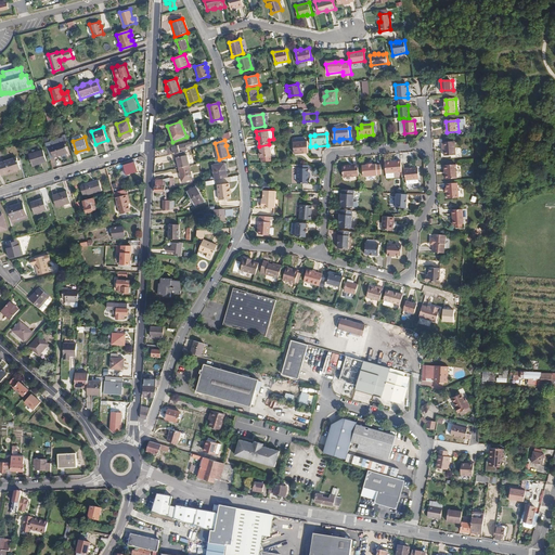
[(61,142),(51,145),(53,155),(57,154),(59,155),(64,153),(61,142)]
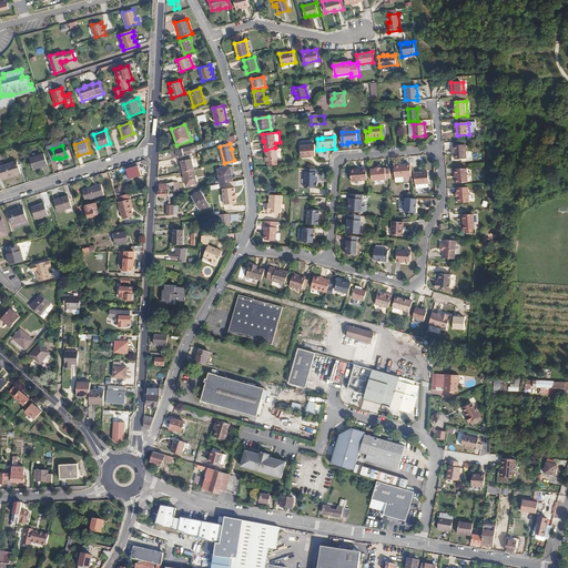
[(192,145),(171,151),(172,155),(173,155),(174,159),(179,156),(188,154),(192,153),(191,151),(193,150),(192,145)]
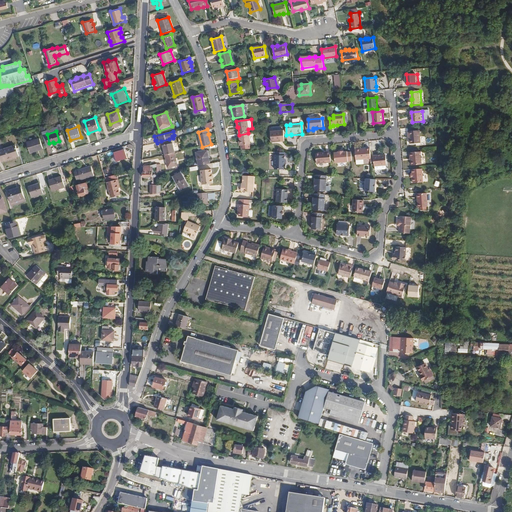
[(411,137),(411,140),(412,145),(421,144),(420,131),(409,132),(409,137),(411,137)]
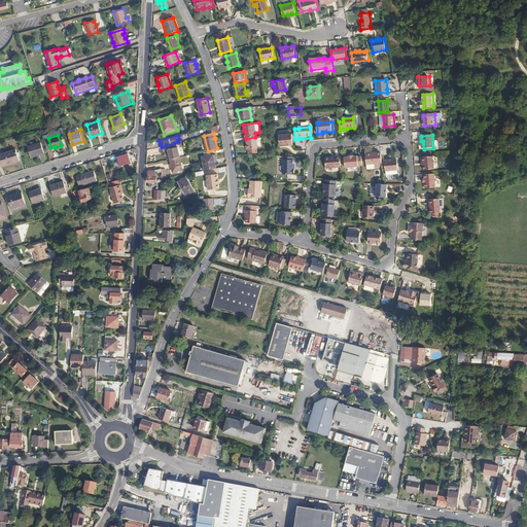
[(274,138),(275,149),(293,147),(292,136),(274,138)]
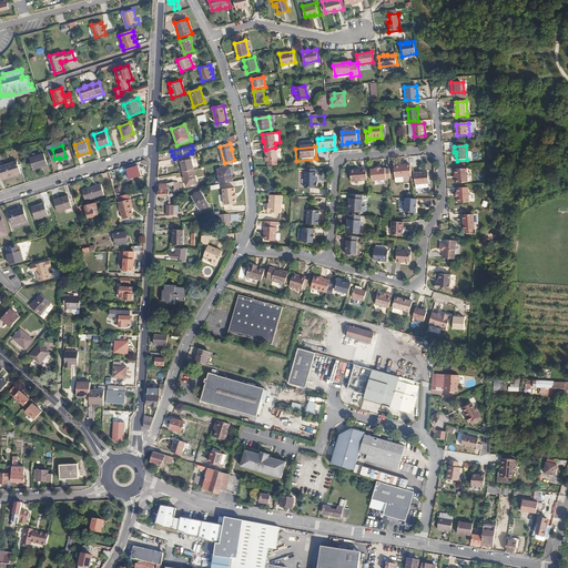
[(275,148),(265,150),(267,162),(269,161),(269,165),(279,165),(277,160),(279,160),(277,148),(275,148)]
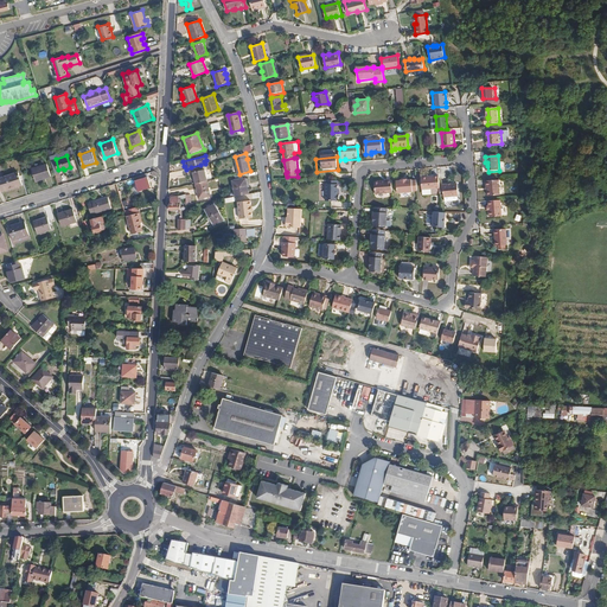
[(46,164),(32,168),(36,180),(51,176),(46,164)]
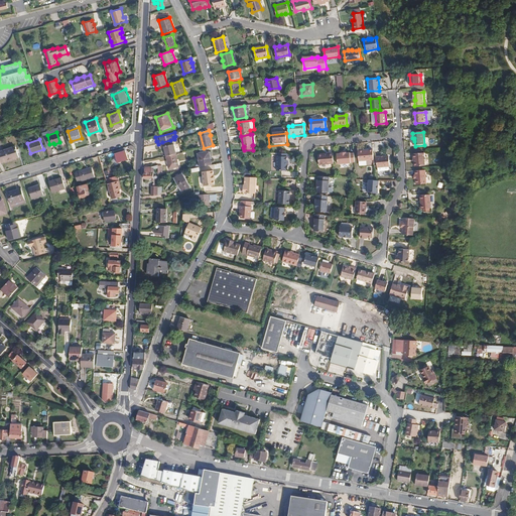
[(166,150),(167,155),(176,153),(174,144),(171,144),(170,140),(162,142),(164,150),(166,150)]
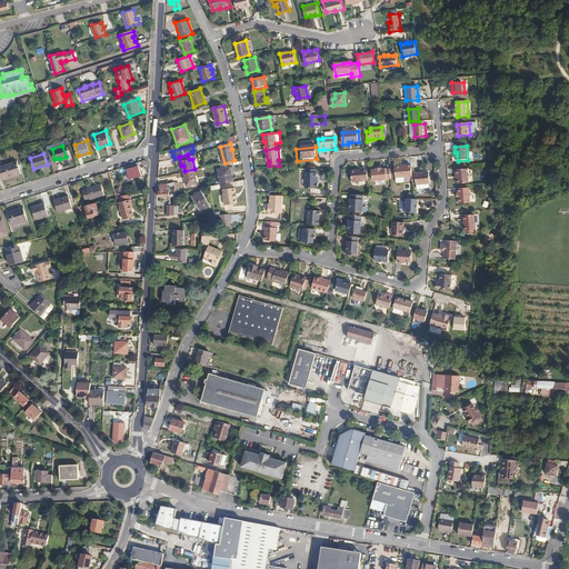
[(17,161),(0,166),(0,173),(1,179),(21,172),(17,161)]
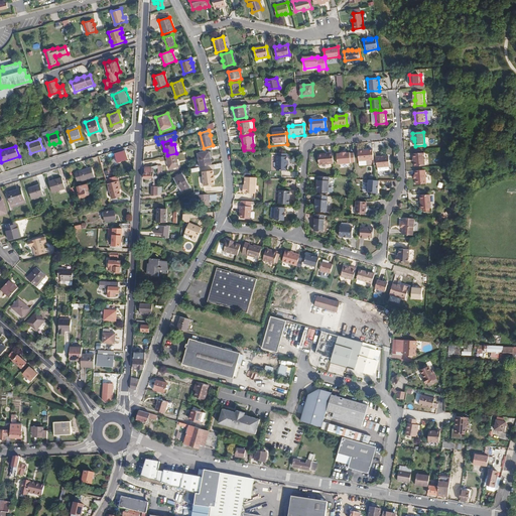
[(118,162),(128,159),(126,149),(115,153),(118,162)]
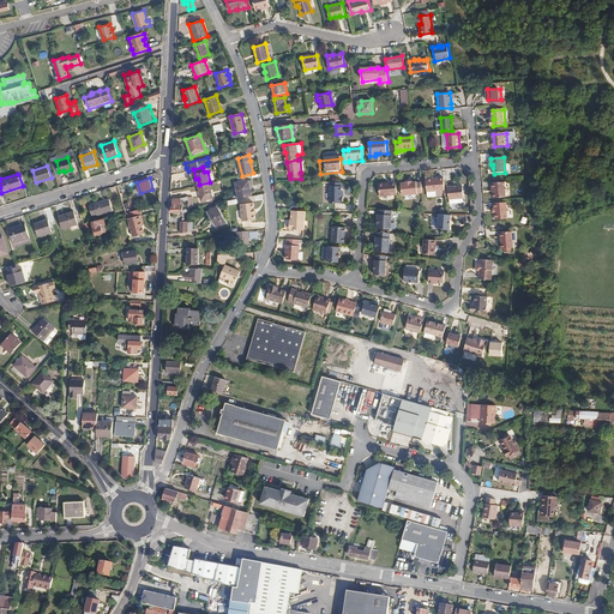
[(440,179),(422,181),(423,193),(441,192),(440,179)]
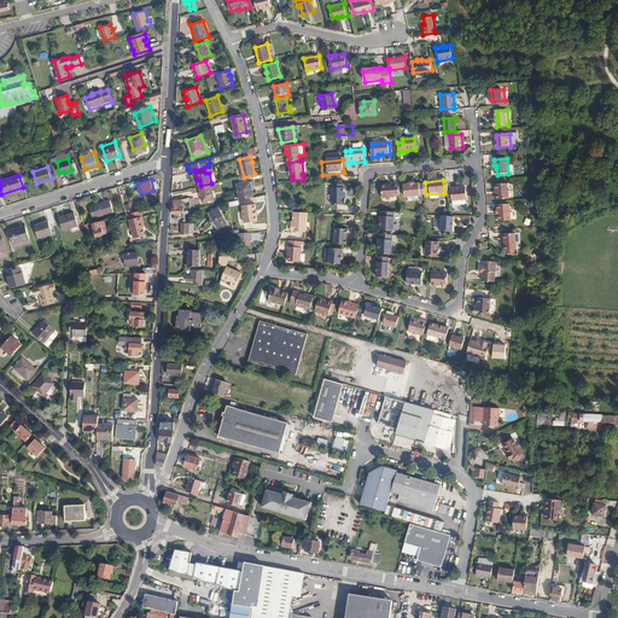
[(242,199),(256,197),(252,181),(239,185),(242,199)]
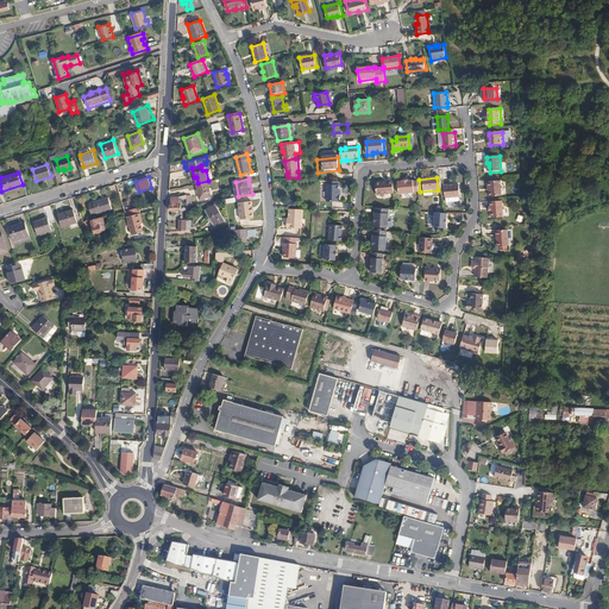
[(419,193),(418,181),(413,182),(413,181),(409,181),(409,180),(402,181),(402,182),(399,182),(400,194),(419,193)]
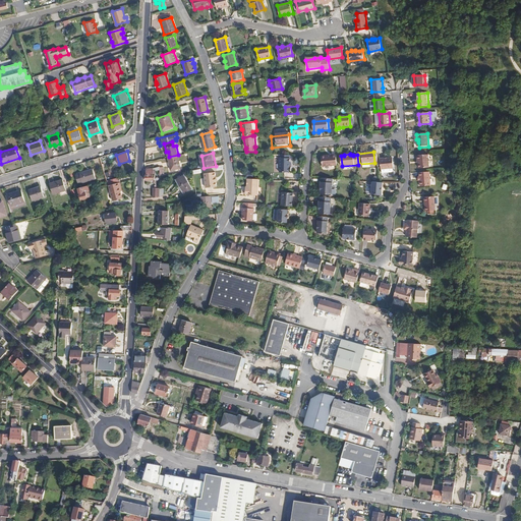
[(179,155),(169,157),(172,170),(181,168),(179,155)]
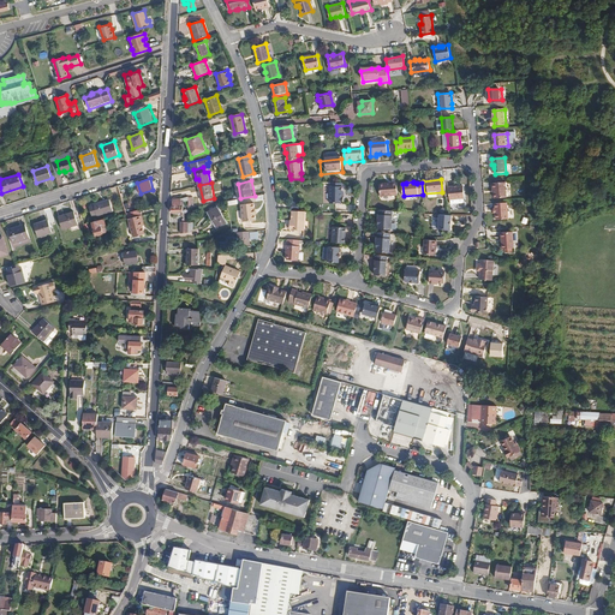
[(398,196),(396,183),(380,185),(381,198),(398,196)]
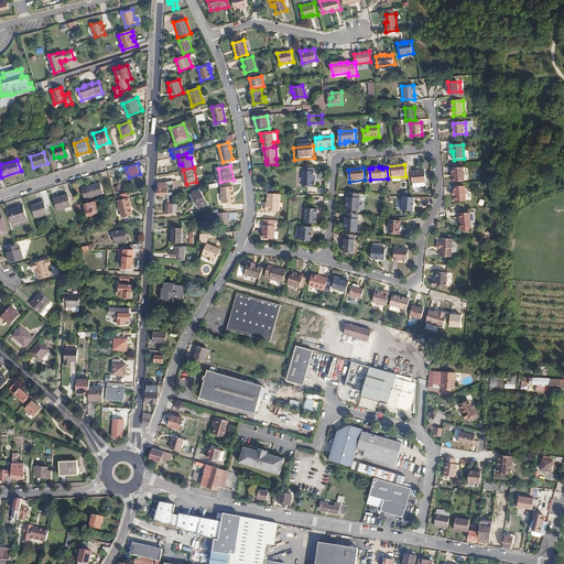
[(455,174),(455,179),(455,183),(466,182),(465,169),(453,170),(453,174),(455,174)]
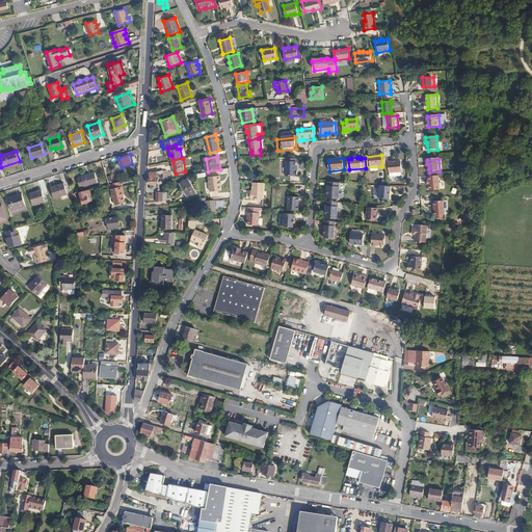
[(296,171),(296,167),(296,162),(286,162),(286,177),(296,177),(297,177),(297,171),(296,171)]
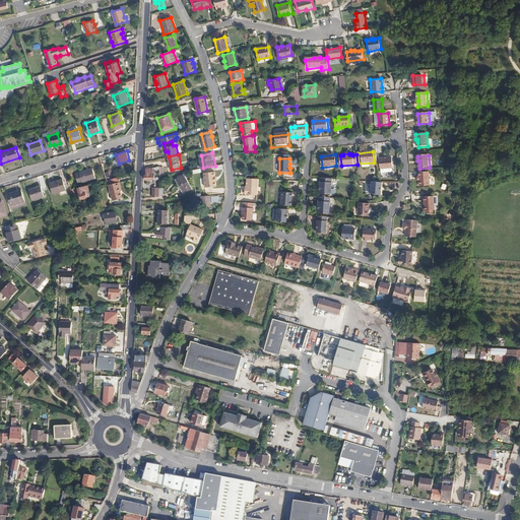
[(389,158),(377,159),(378,171),(390,169),(389,158)]
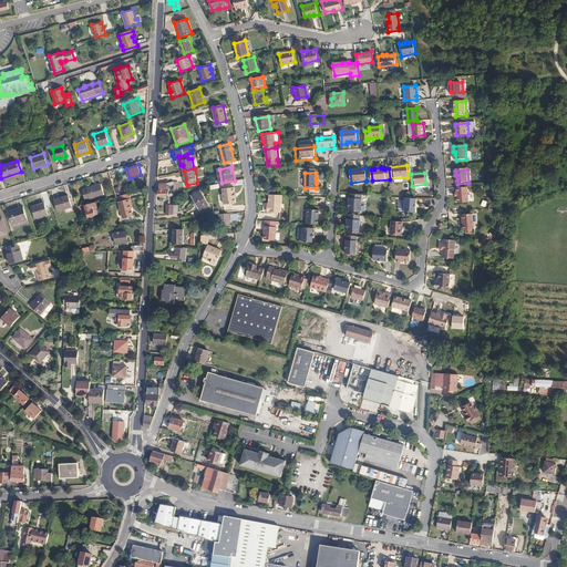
[(74,182),(69,184),(72,194),(79,193),(74,182)]
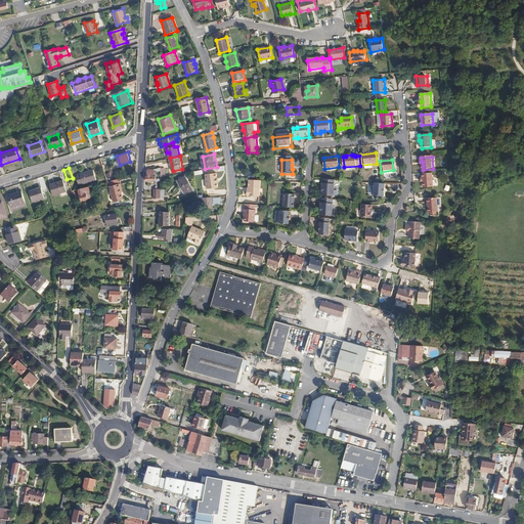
[(101,178),(99,170),(81,175),(84,182),(87,181),(87,182),(101,178)]
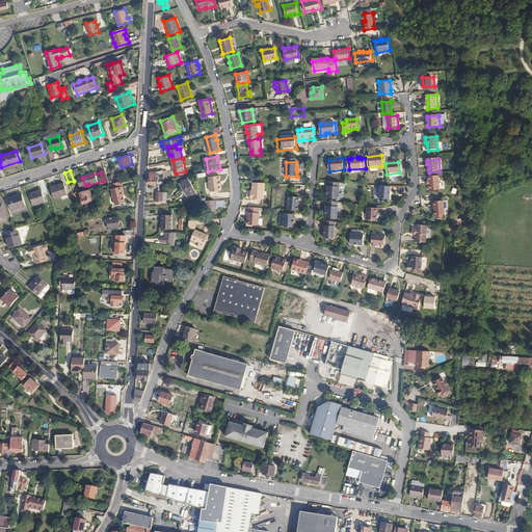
[(156,173),(150,173),(150,179),(149,179),(149,184),(158,184),(158,179),(156,179),(156,173)]
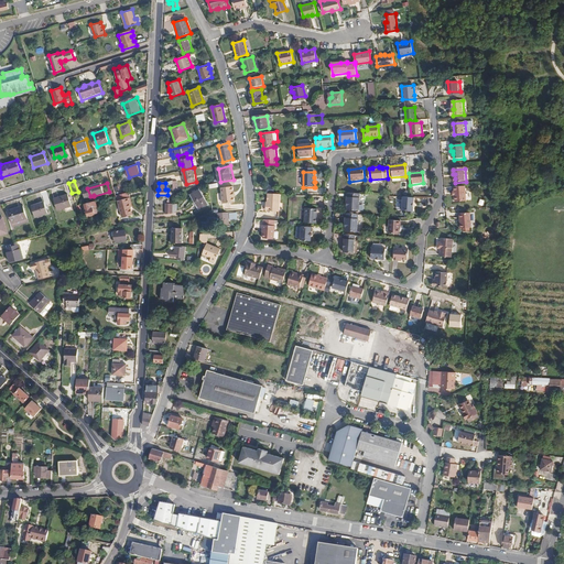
[(221,198),(221,203),(234,202),(234,197),(235,196),(234,192),(232,191),(232,186),(220,187),(221,193),(221,194),(223,198),(221,198)]
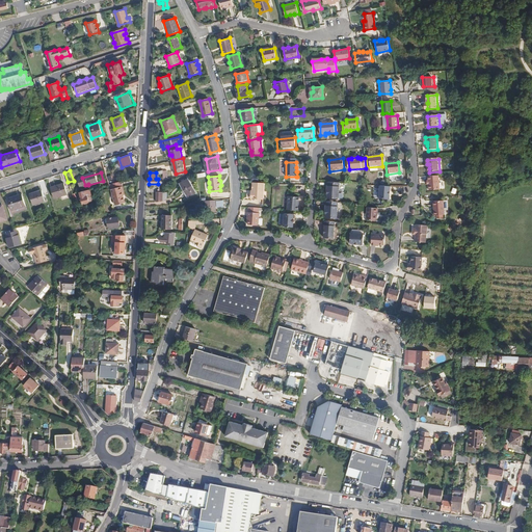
[(188,178),(179,184),(187,197),(196,192),(188,178)]
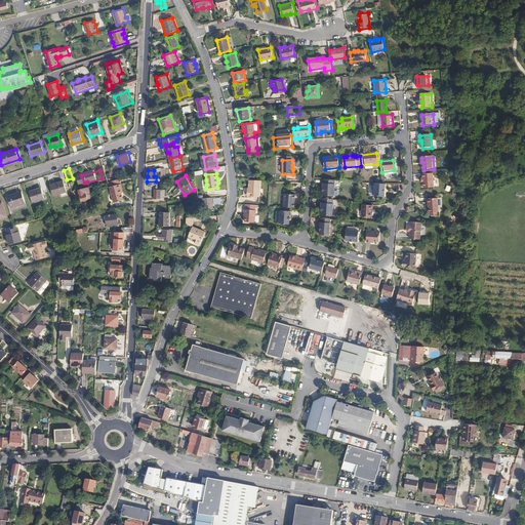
[(425,177),(425,185),(426,191),(436,190),(435,176),(425,177)]
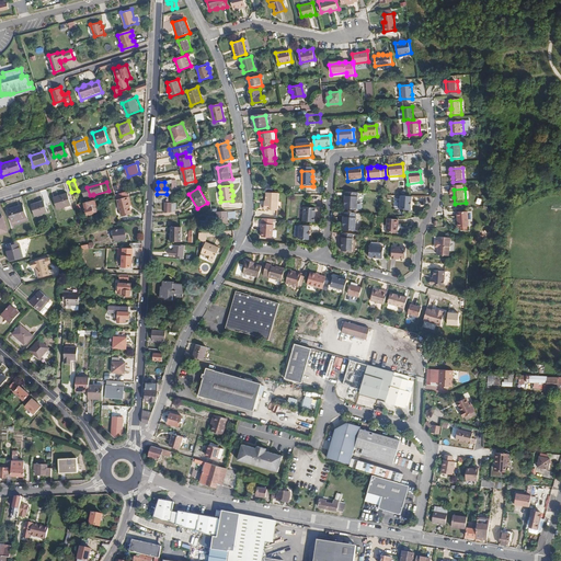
[(358,193),(346,192),(346,196),(345,196),(344,201),(346,201),(346,205),(345,209),(357,210),(358,193)]
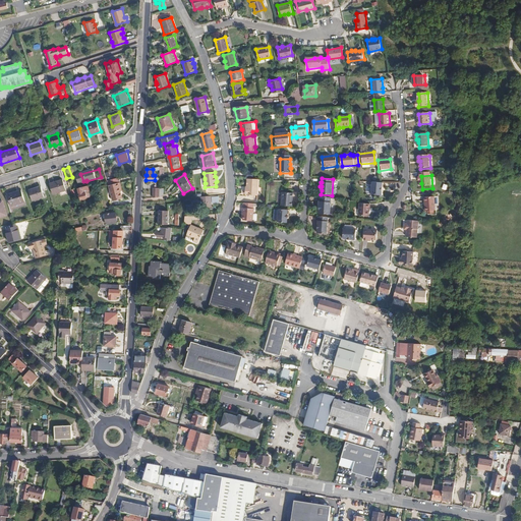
[(62,179),(49,183),(53,193),(65,189),(62,179)]
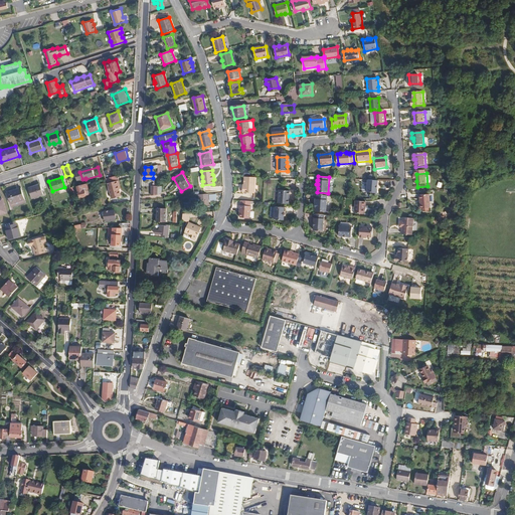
[(254,179),(243,178),(243,186),(243,188),(242,189),(241,193),(243,194),(253,195),(254,179)]
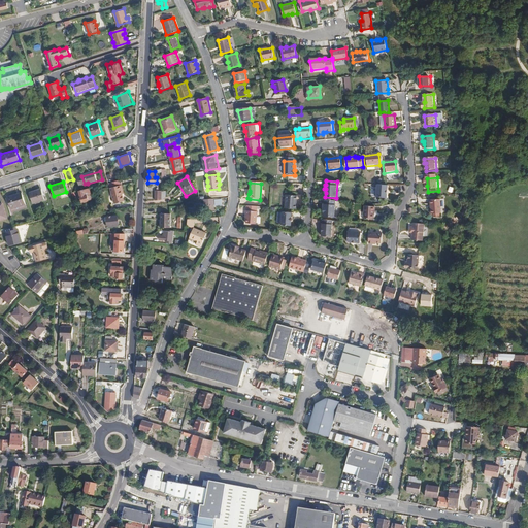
[(114,203),(123,200),(122,196),(119,185),(109,187),(114,203)]
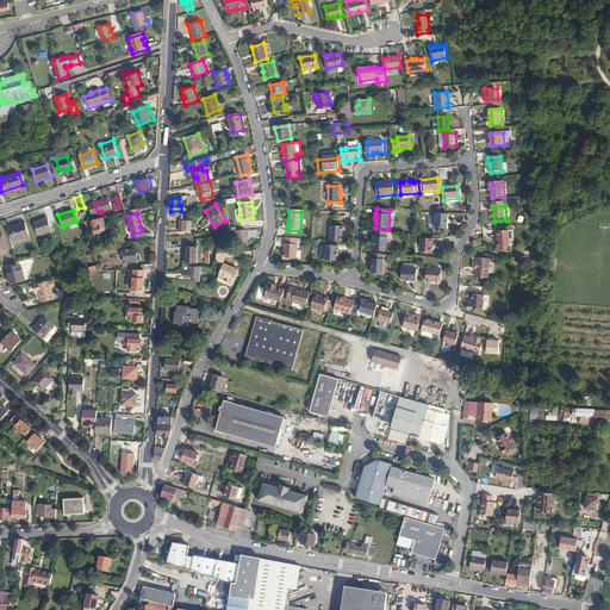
[(447,229),(448,215),(436,213),(436,218),(434,219),(434,225),(435,228),(447,229)]
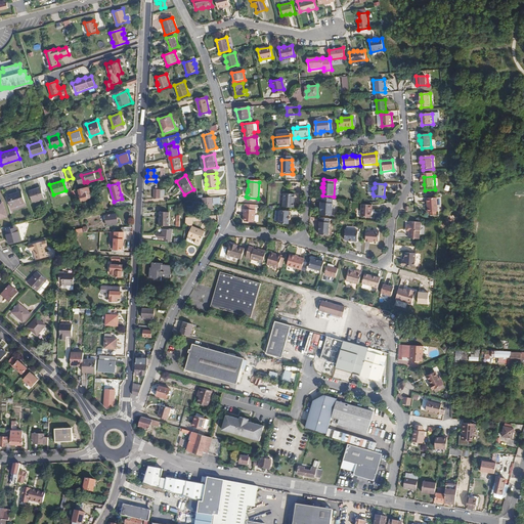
[(89,191),(88,186),(78,189),(81,201),(87,199),(85,192),(89,191)]
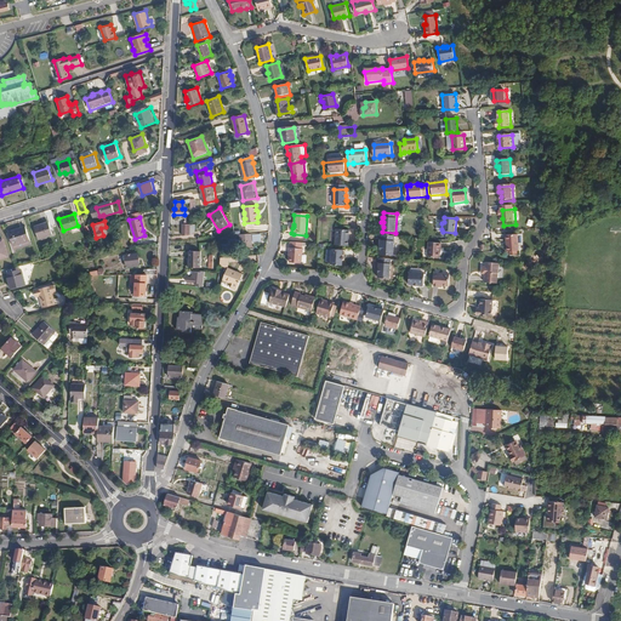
[(47,222),(34,227),(38,239),(51,234),(47,222)]
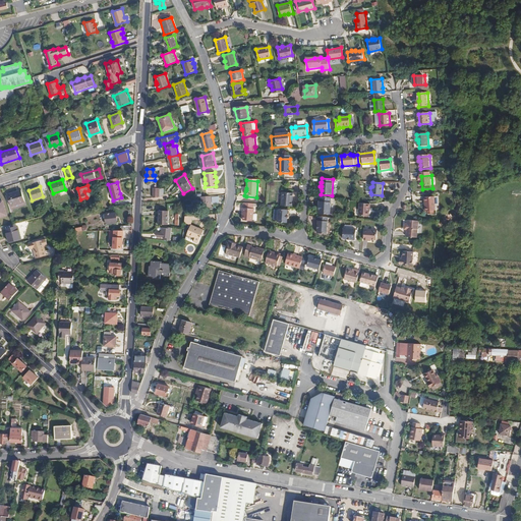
[(21,190),(7,194),(11,205),(24,200),(21,190)]
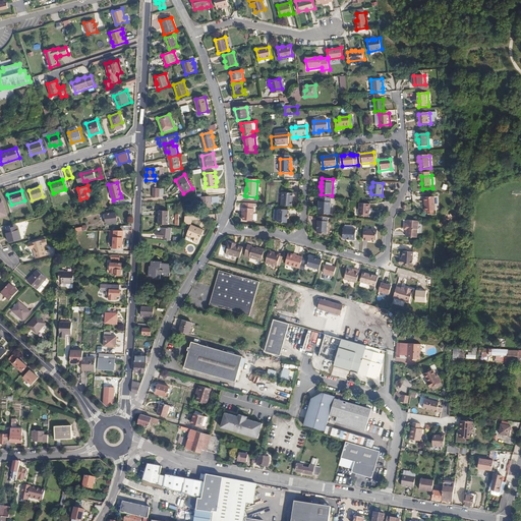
[(282,192),(281,206),(292,207),(292,204),(292,200),(292,199),(293,193),(282,192)]
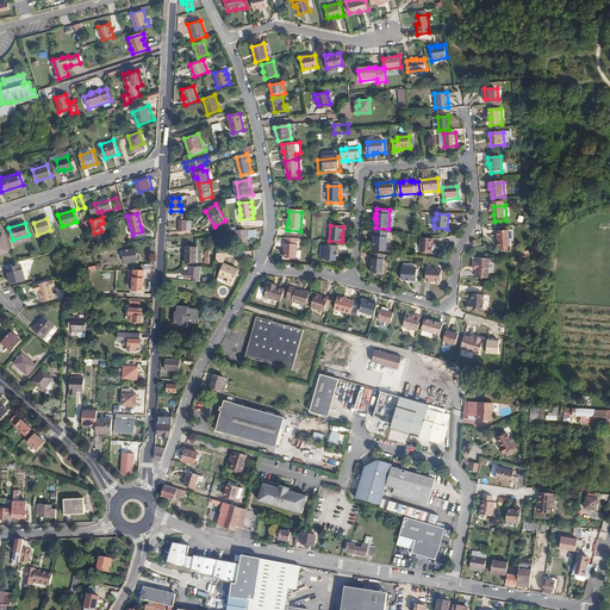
[(248,243),(247,230),(236,230),(237,244),(248,243)]
